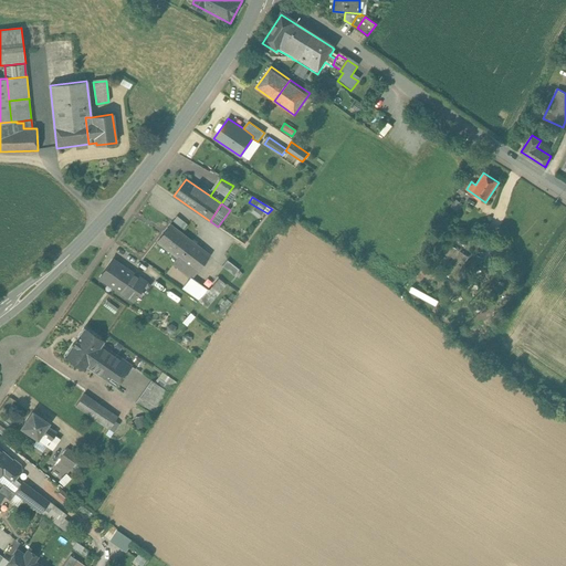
[(187,224),(177,216),(173,221),(184,229),(187,224)]
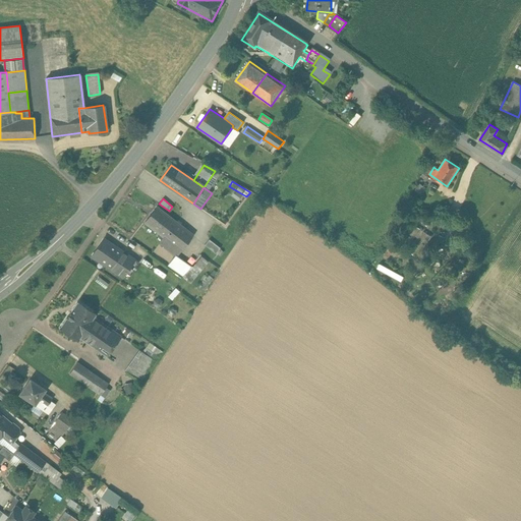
[(183,228),(157,207),(145,222),(164,237),(171,243),(183,228)]
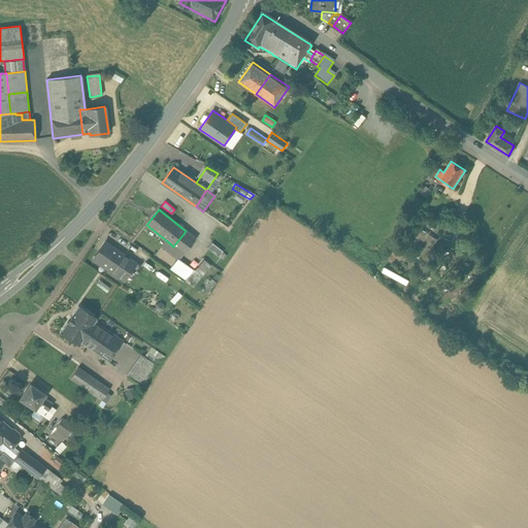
[(429,235),(421,229),(406,250),(416,256),(423,261),(437,240),(429,235)]
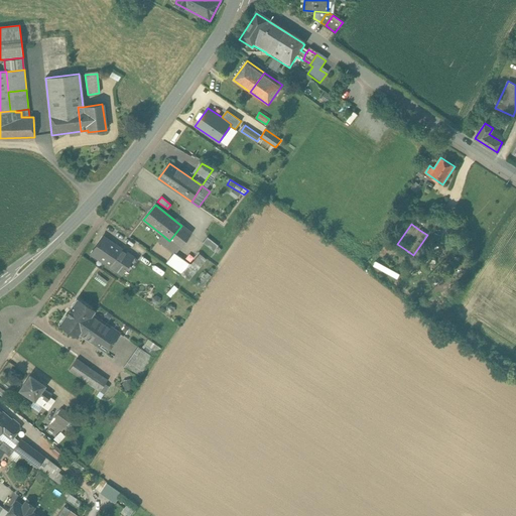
[(181,226),(169,241),(162,235),(158,240),(174,253),(189,233),(181,226)]
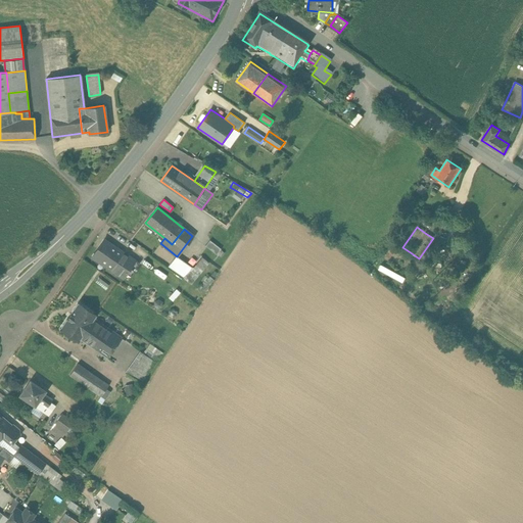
[(134,260),(104,240),(92,257),(123,278),(134,260)]
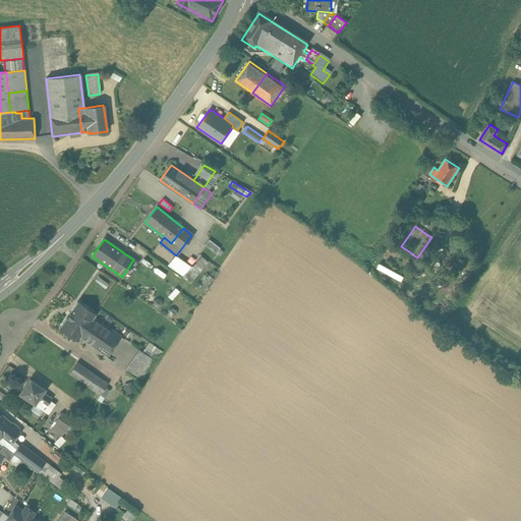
[(220,248),(209,239),(205,245),(216,253),(220,248)]
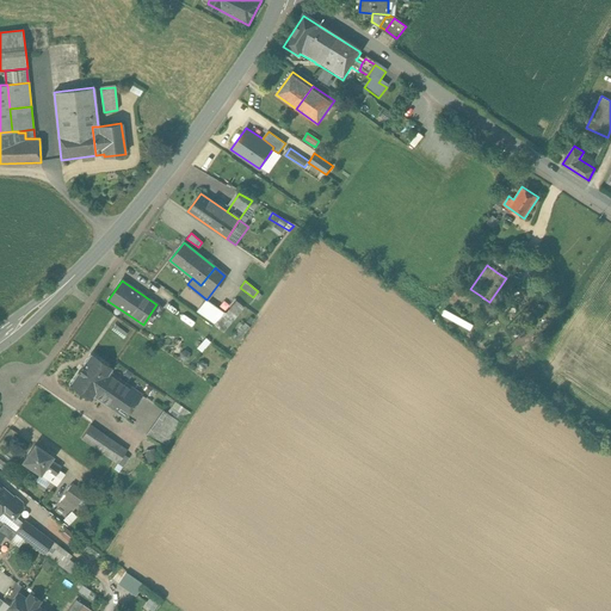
[(181,294),(199,306),(204,300),(186,287),(181,294)]
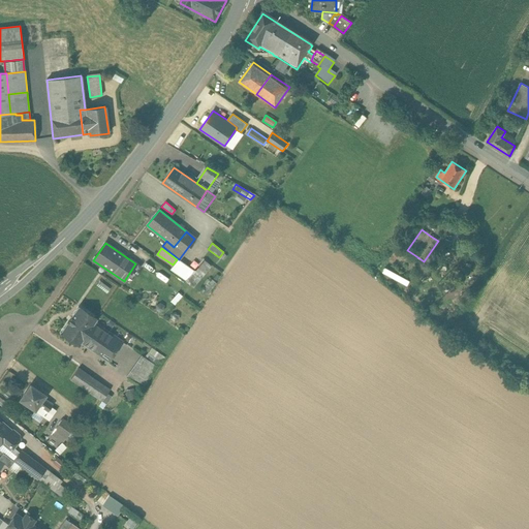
[(190,268),(178,259),(170,269),(183,278),(190,268)]
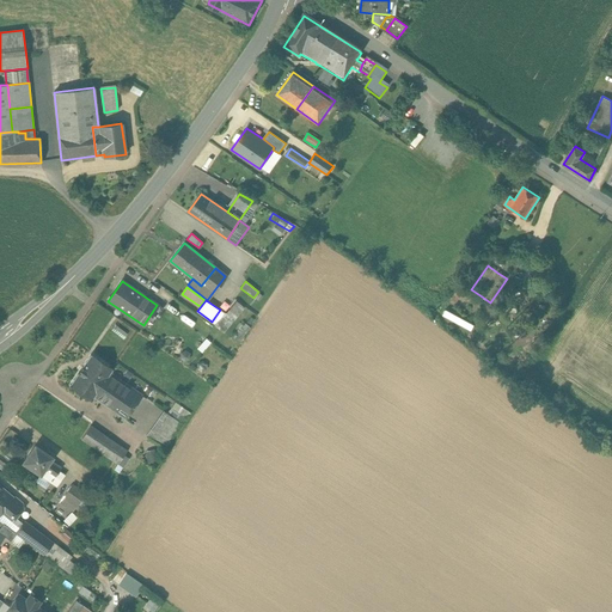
[(225,313),(214,325),(222,331),(232,320),(225,313)]
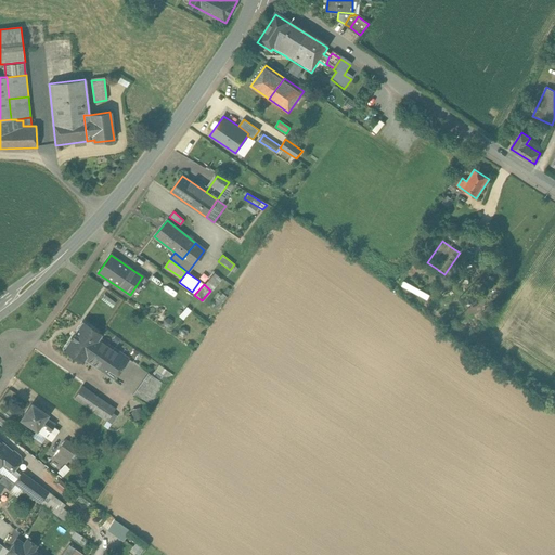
[(222,293),(211,307),(216,311),(227,297),(222,293)]
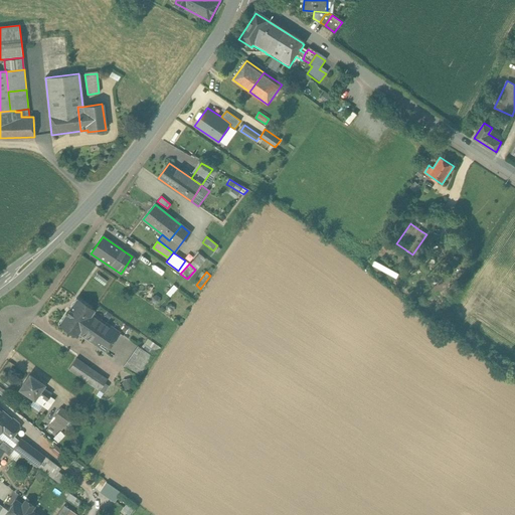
[(446,284),(432,275),(425,284),(440,293),(446,284)]
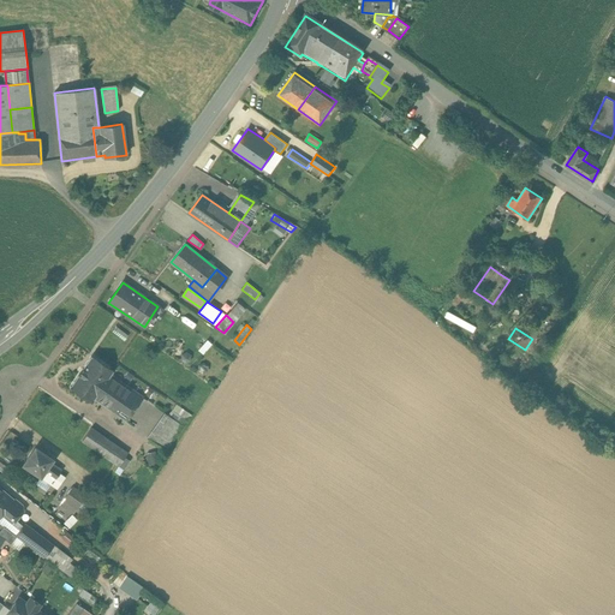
[(208,341),(198,351),(203,354),(212,345),(208,341)]
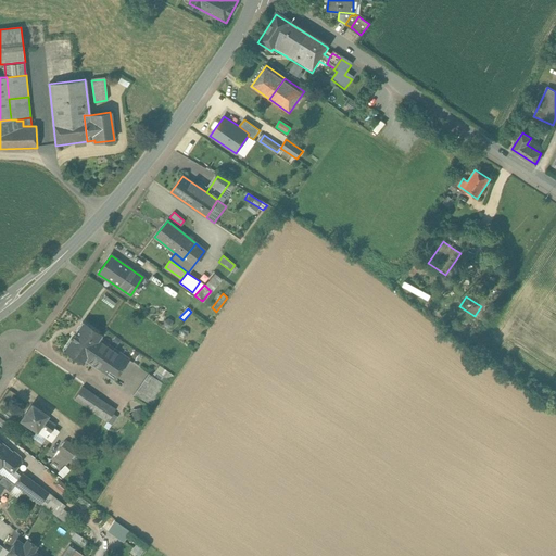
[(83,321),(63,351),(83,364),(85,359),(88,362),(97,350),(93,348),(100,339),(102,335),(83,321)]
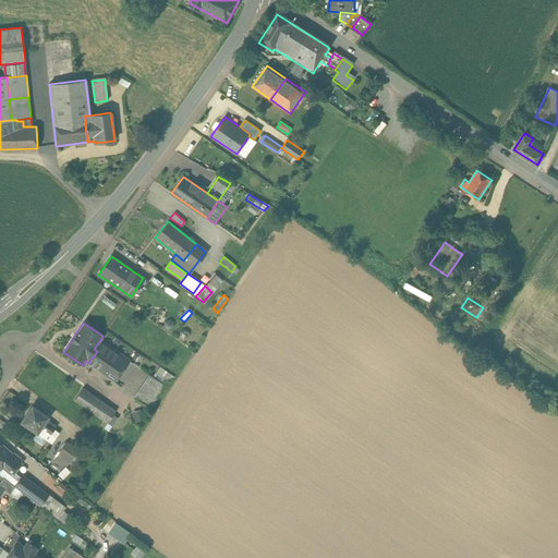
[(129,361),(100,340),(94,349),(97,351),(88,363),(113,381),(129,361)]
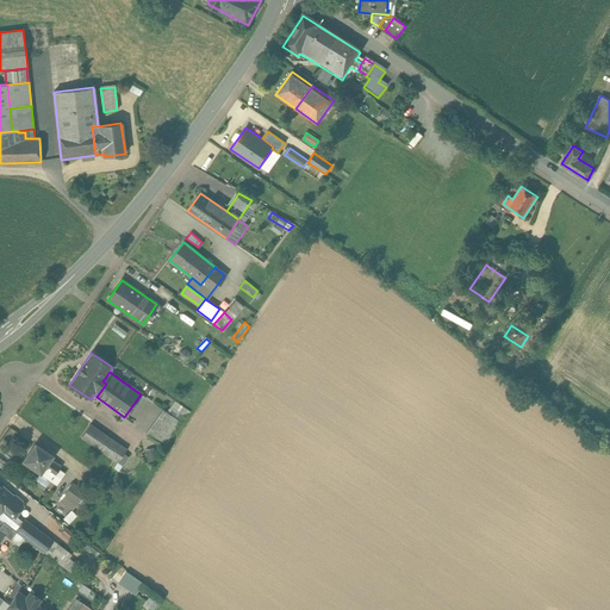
[(167,411),(184,421),(191,410),(174,400),(167,411)]
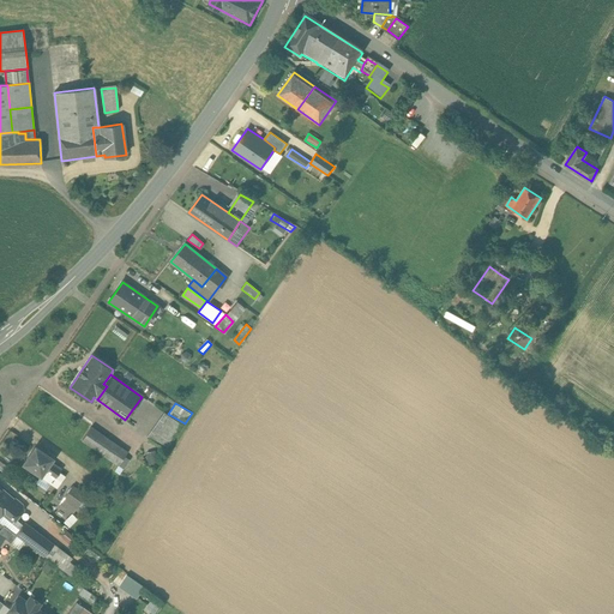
[(164,411),(149,434),(166,446),(181,425),(164,411)]
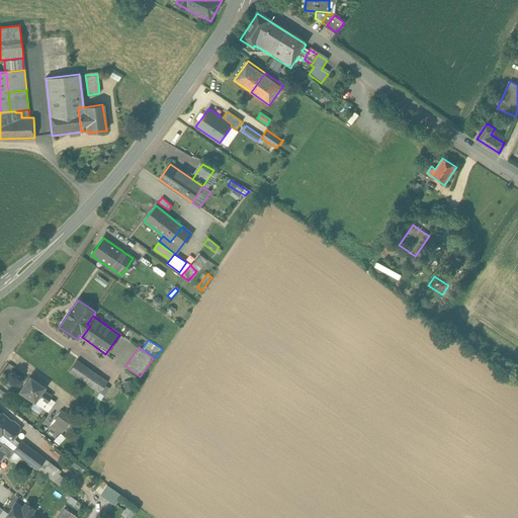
[(107,381),(76,360),(69,371),(100,393),(107,381)]
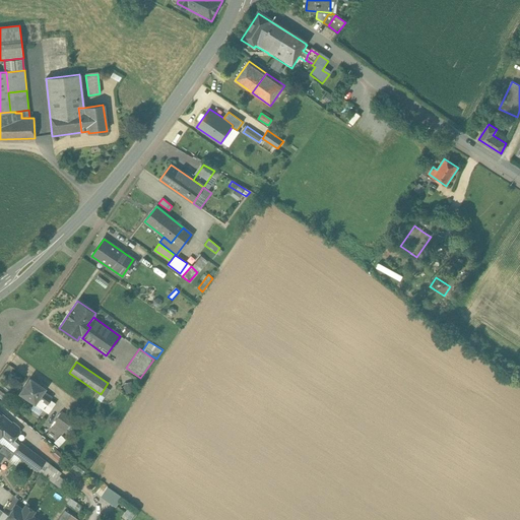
[(29,379),(19,393),(35,403),(43,391),(45,389),(29,379)]
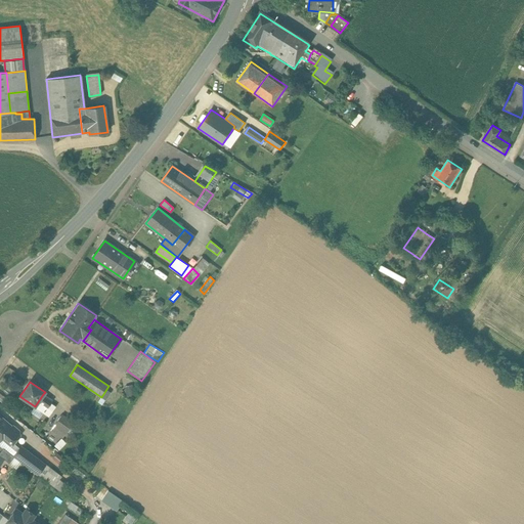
[(43,394),(35,406),(44,412),(52,401),(43,394)]
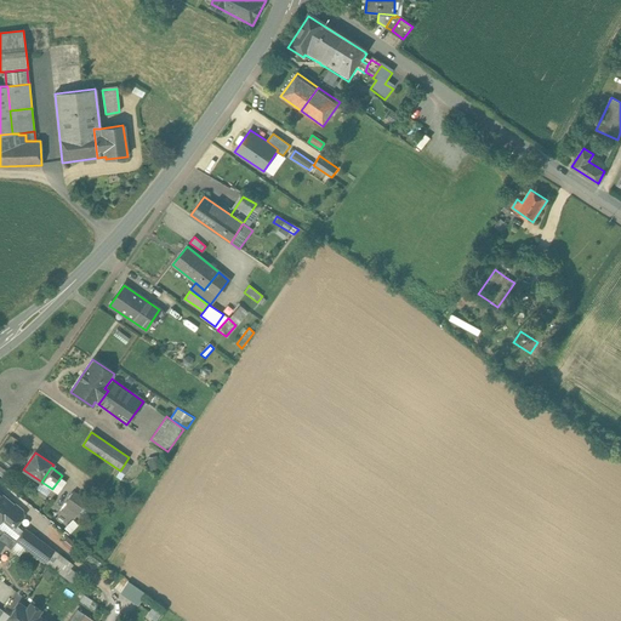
[(86,501),(73,491),(64,503),(79,513),(86,501)]
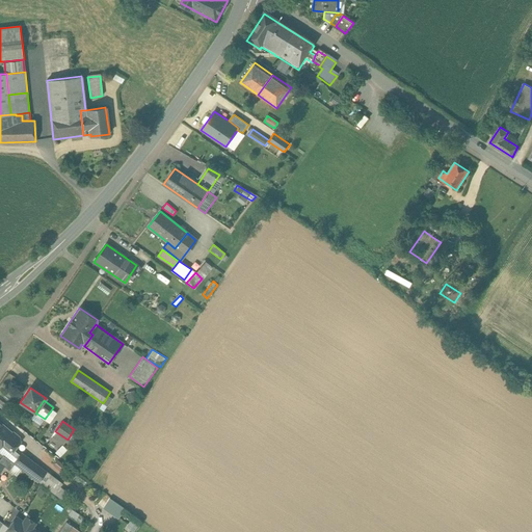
[(11,432),(0,422),(0,447),(2,444),(8,451),(10,448),(14,450),(21,442),(20,437),(14,431),(11,432)]
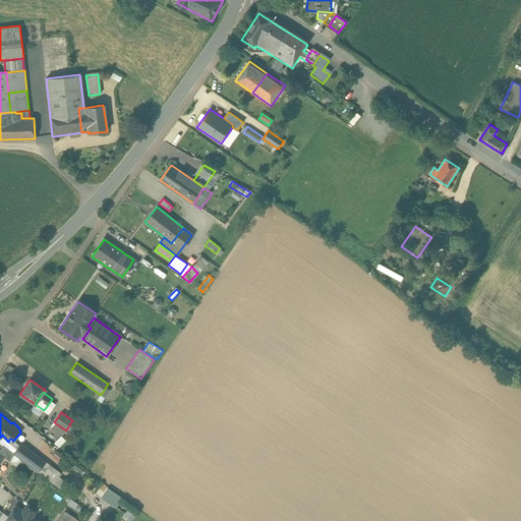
[(66,430),(54,422),(51,427),(62,436),(66,430)]
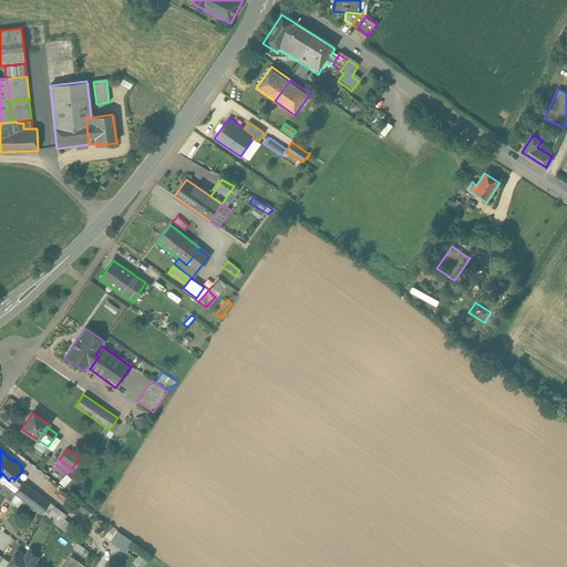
[(2,473),(0,476),(0,481),(14,494),(21,485),(14,480),(11,477),(9,481),(2,473)]
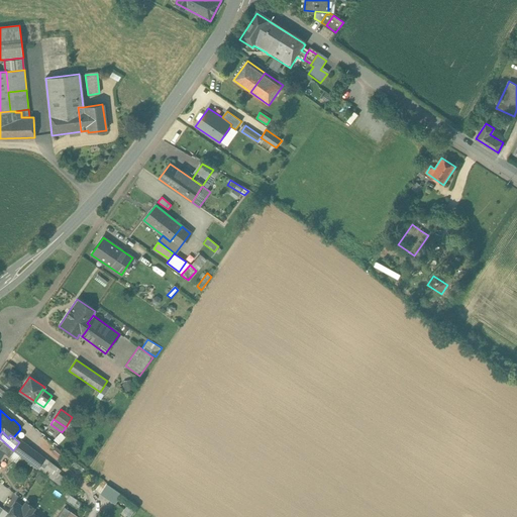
[(44,457),(20,440),(19,442),(13,450),(37,468),(44,457)]
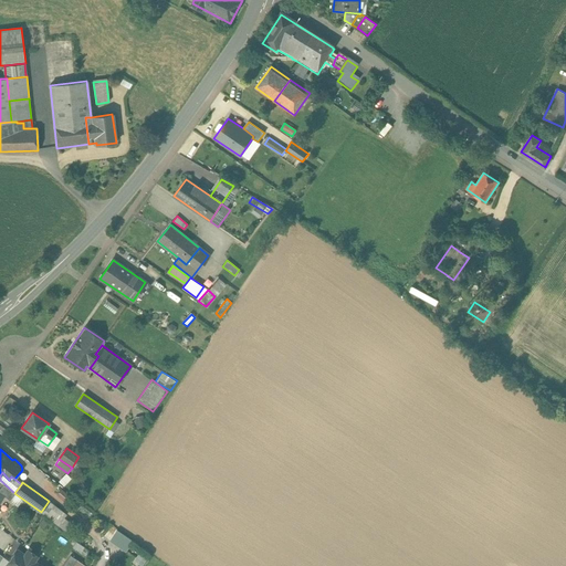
[(16,494),(3,484),(0,488),(0,492),(10,501),(16,494)]
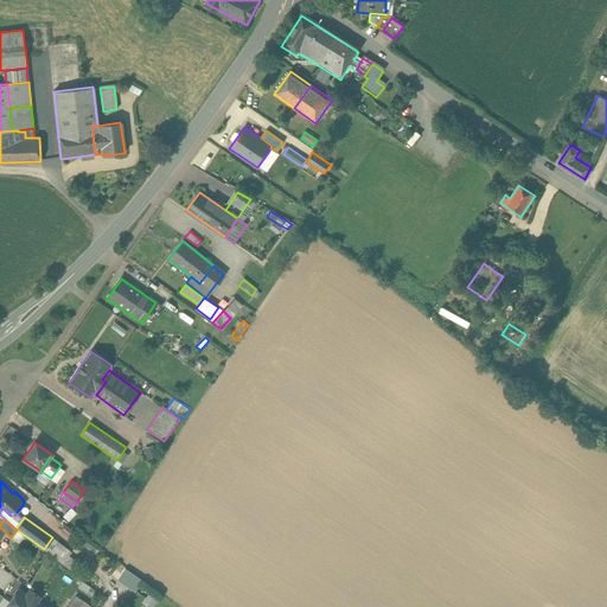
[(52,537),(44,549),(62,563),(71,551),(52,537)]
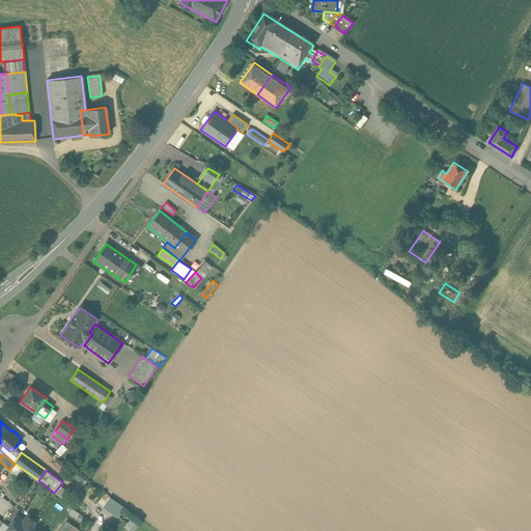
[(88,491),(80,501),(87,506),(94,496),(88,491)]
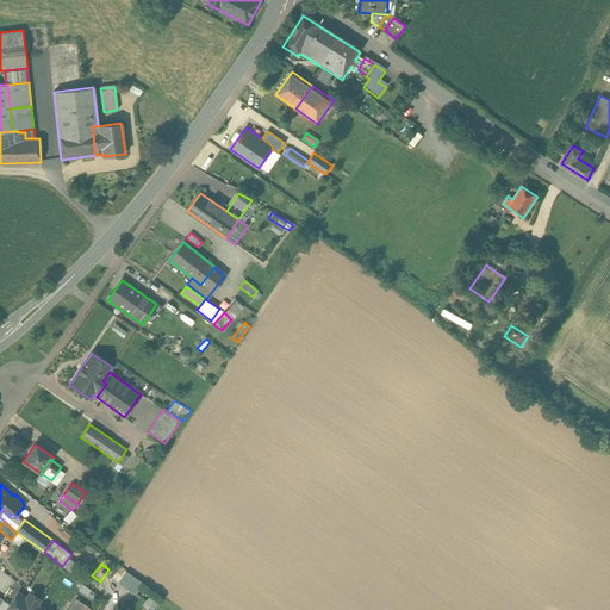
[(125,570),(117,582),(135,593),(143,582),(125,570)]
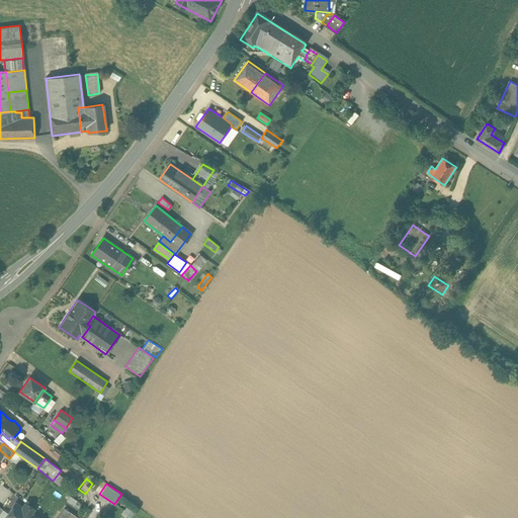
[(22,508),(15,503),(4,517),(25,517),(29,513),(30,513),(33,508),(25,503),(22,508)]
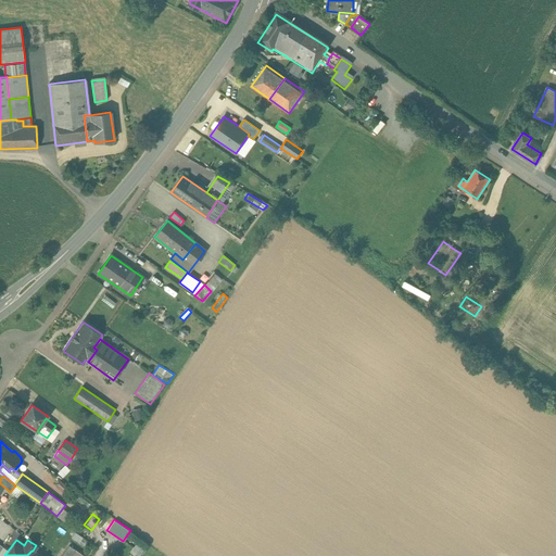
[(140,554),(143,548),(136,543),(131,550),(140,554)]
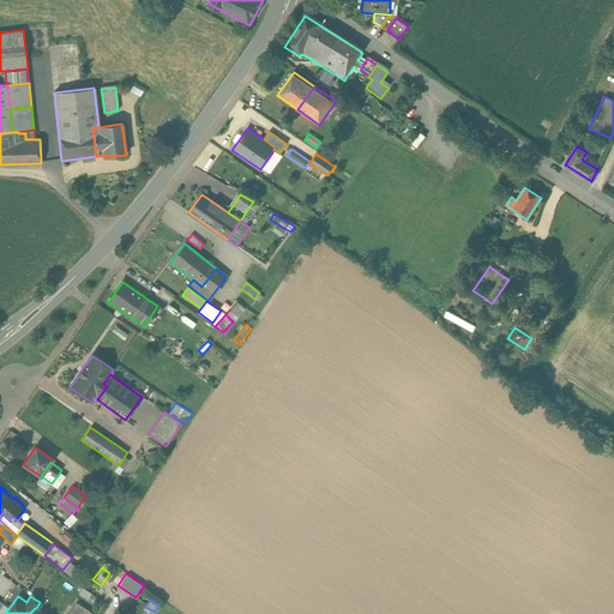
[(77,602),(67,613),(79,613),(84,608),(77,602)]
